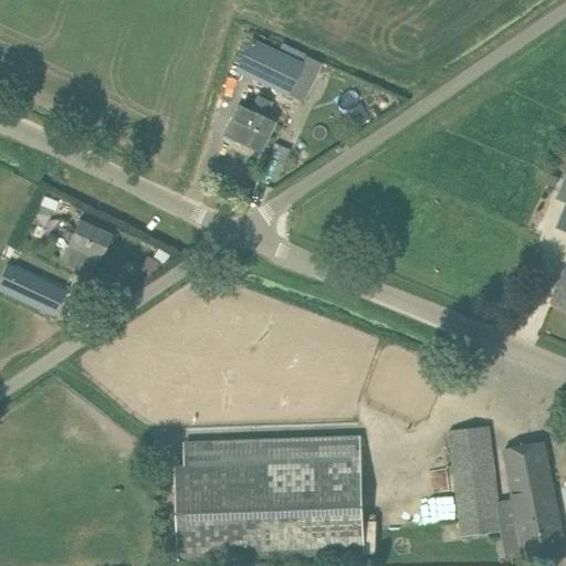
[(237,70),(286,94),(301,64),(251,40),(237,70)]
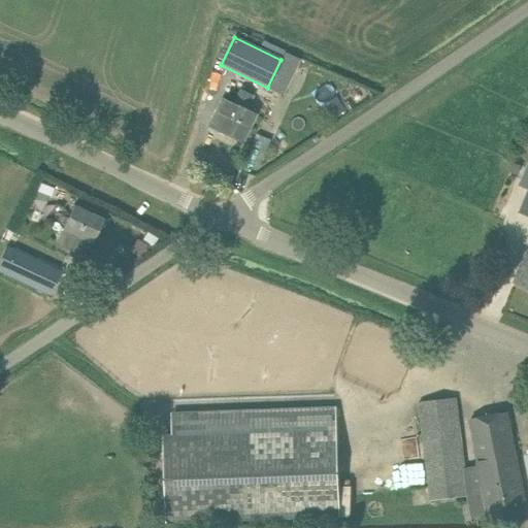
[(245,110),(252,96),(239,90),(234,103),(223,98),(209,126),(241,141),(255,114),(245,110)]
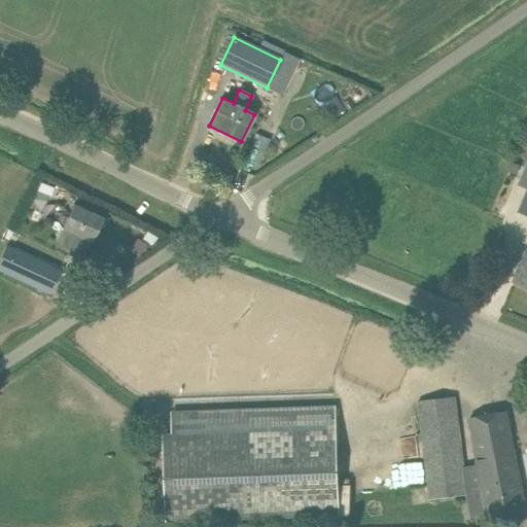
[(340,103),(326,112),(331,118),(345,110),(340,103)]
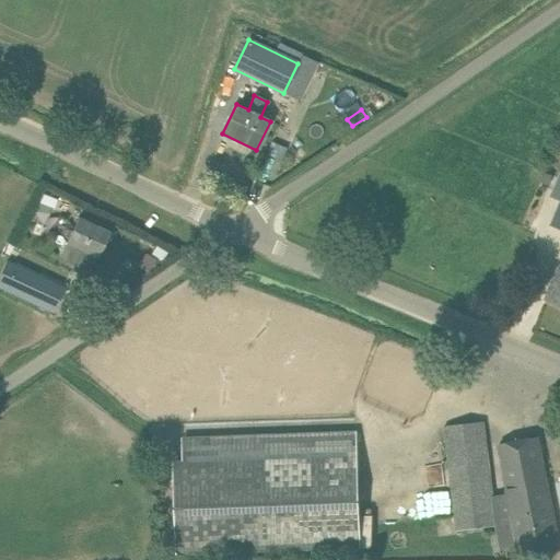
[(545,172),(540,182),(549,186),(553,176),(545,172)]
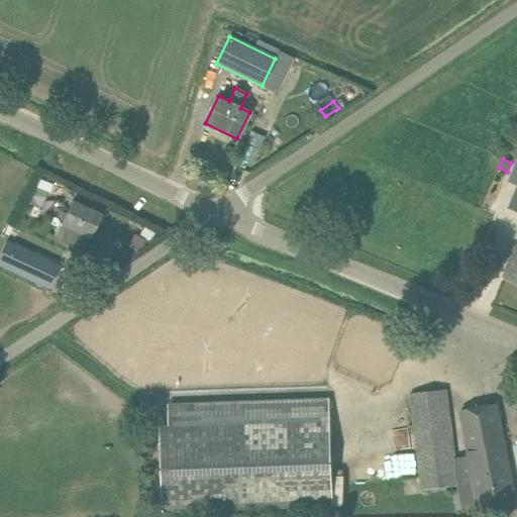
[(508,211),(516,213),(516,162),(507,185),(516,189),(508,211)]
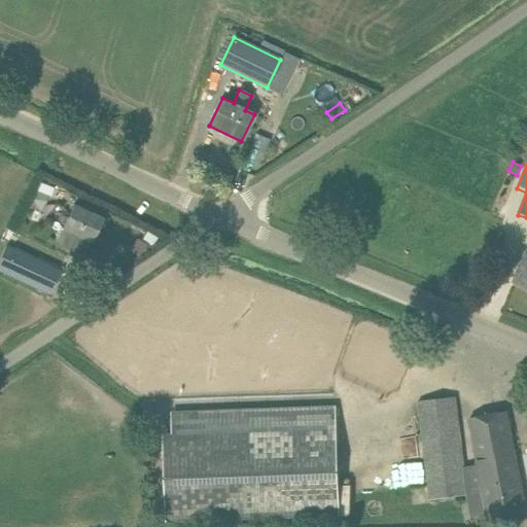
[(39,182),(36,189),(48,195),(50,196),(54,188),(39,182)]
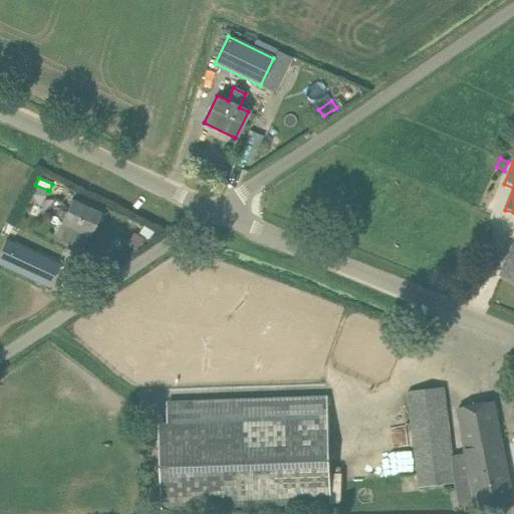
[(71,201),(54,237),(66,243),(73,228),(89,236),(99,214),(71,201)]
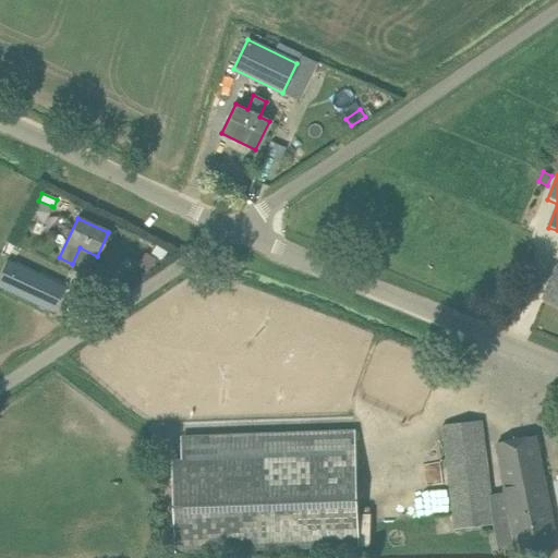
[(156,245),(152,253),(161,259),(166,252),(156,245)]
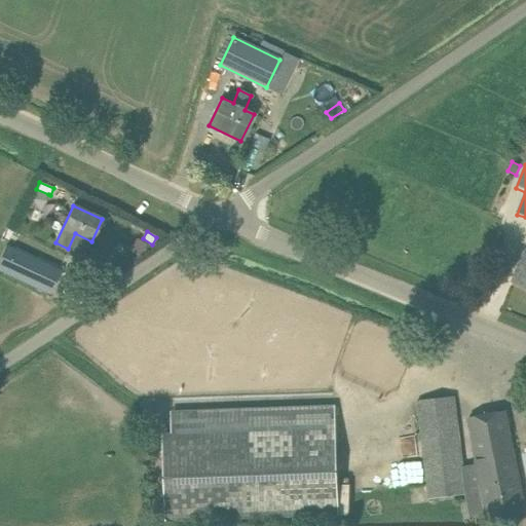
[(137,238),(129,250),(139,255),(140,256),(141,254),(147,243),(137,238)]
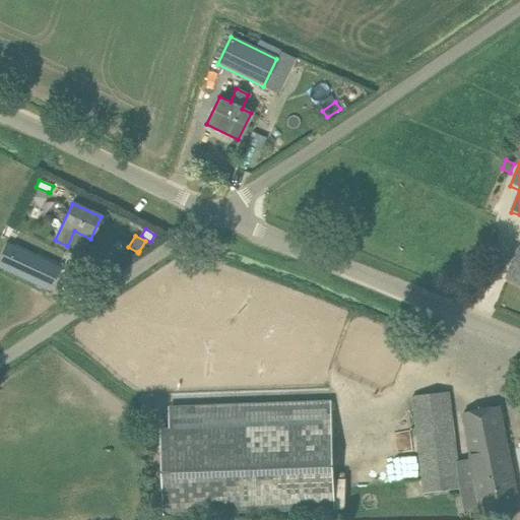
[(3,238),(0,245),(0,263),(42,282),(52,260),(3,238)]
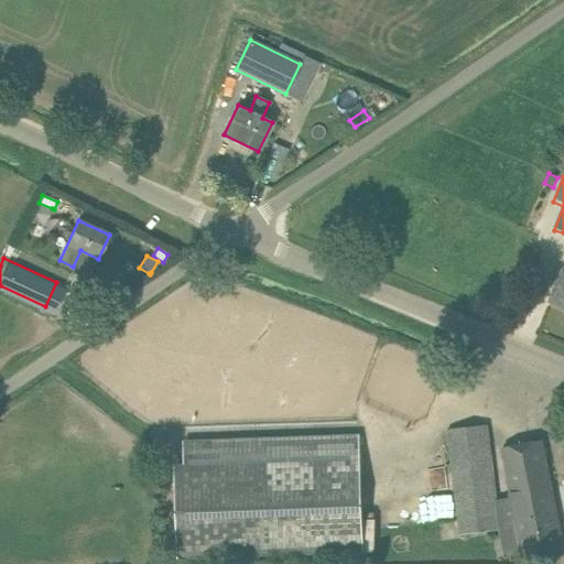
[(42,260),(36,271),(49,278),(53,268),(54,266),(42,260)]
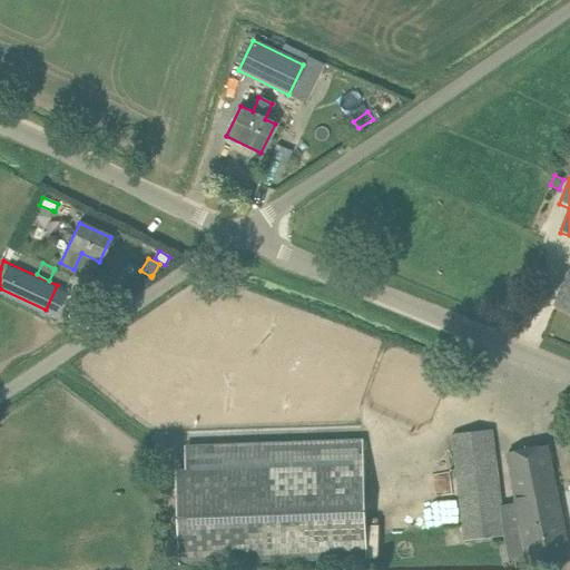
[(569,274),(557,304),(569,310),(569,274)]
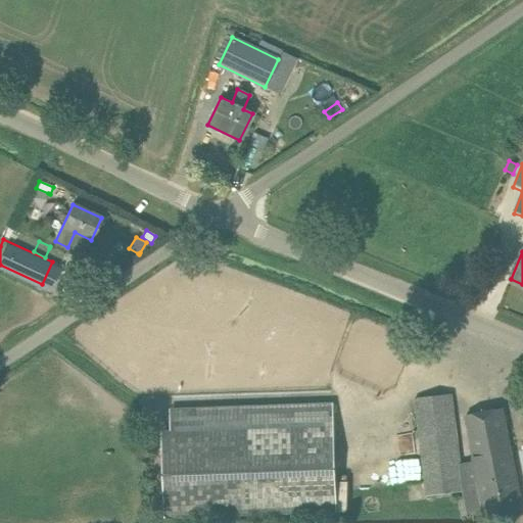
[(480,489),(484,512),(522,505),(503,408),(466,415),(475,461),(461,464),(450,393),(416,398),(428,496),(480,489)]
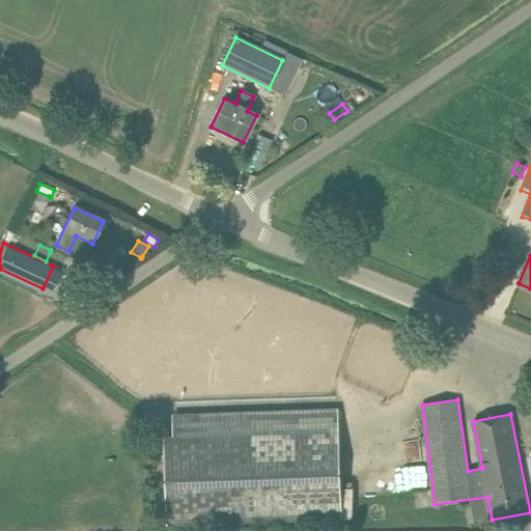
[(176,437),(167,438),(170,526),(341,520),(337,410),(175,415),(176,437)]
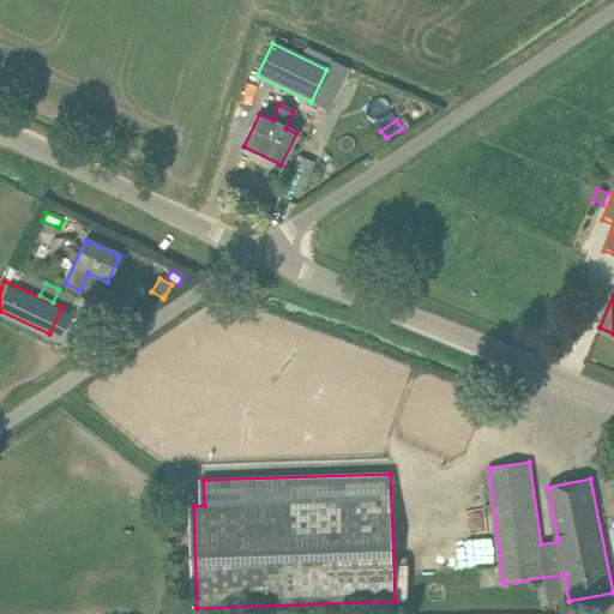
[(431,566),(469,564),(468,545),(429,546),(431,566)]
